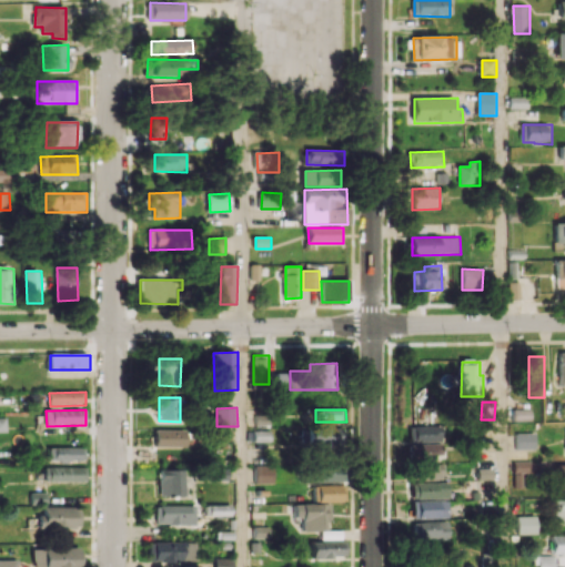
[(412,443),(444,443),(444,427),(411,427),(412,443)]
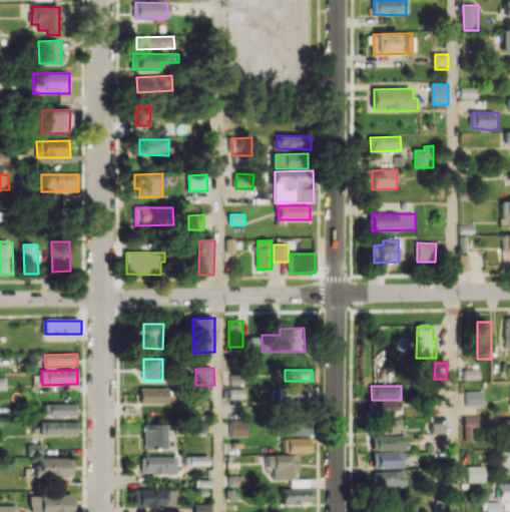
[(287,405),(312,405),(312,387),(287,387),(287,405)]
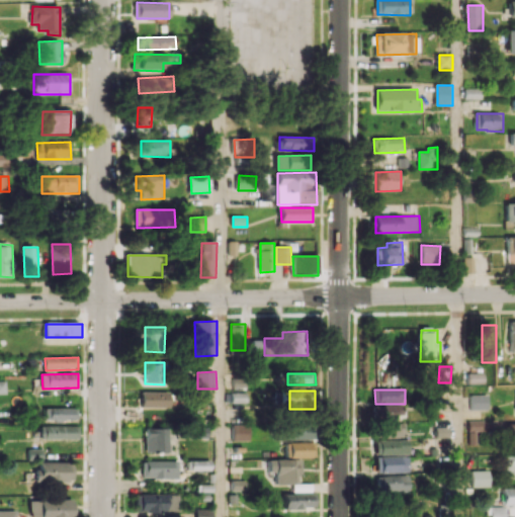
[(171,393),(143,392),(143,409),(171,409),(171,393)]
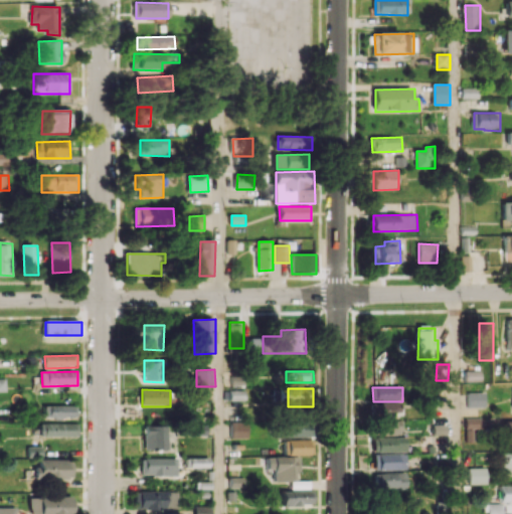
[(469,408),(486,408),(485,393),(469,393),(469,408)]
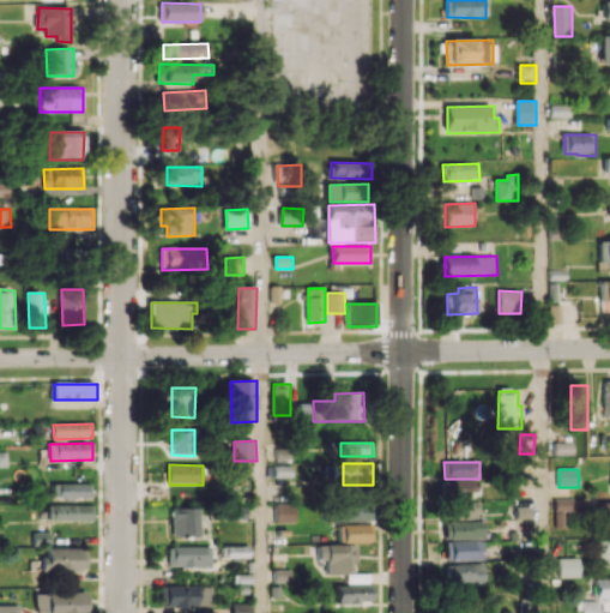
[(450,481),(450,496),(479,496),(479,480),(450,481)]
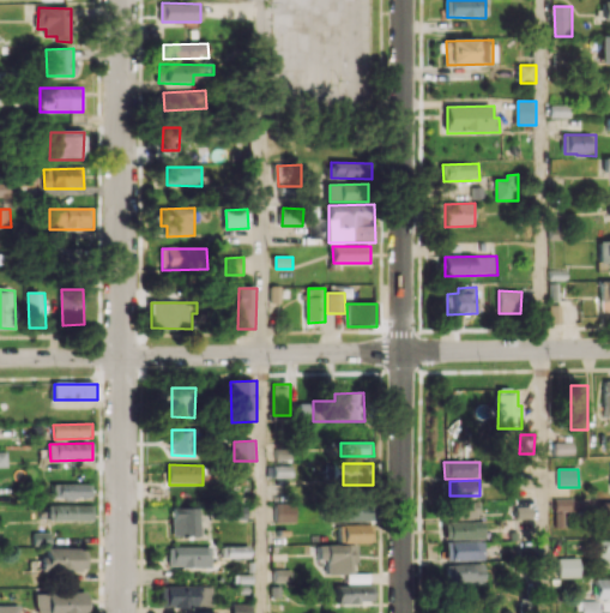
[(92,486),(54,485),(54,498),(92,499),(92,486)]
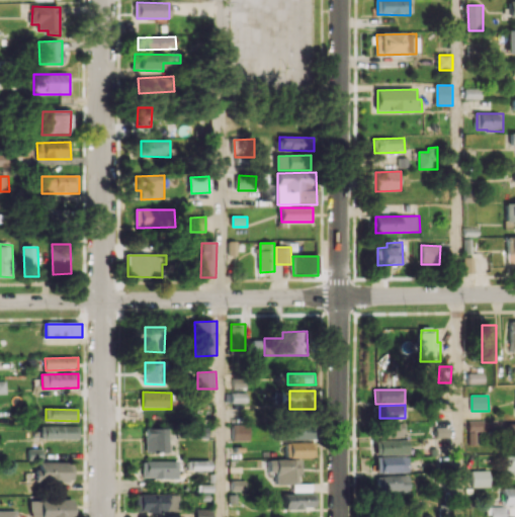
[(468,421),(469,445),(482,445),(482,421),(468,421)]
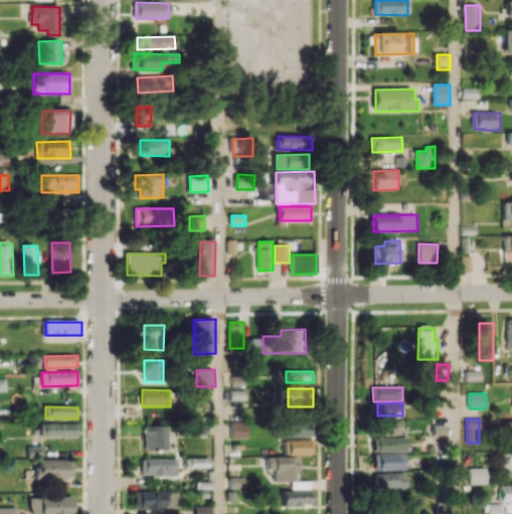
[(406,420),(377,421),(378,436),(406,435),(406,420)]
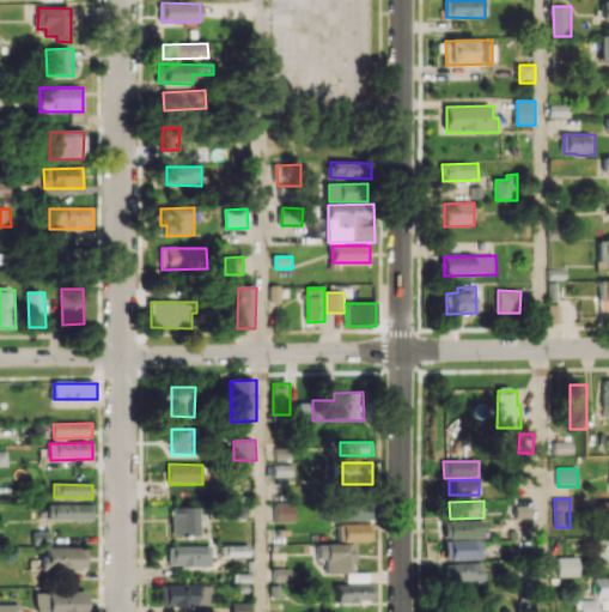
[(297,503),(276,504),(276,522),(297,522),(297,503)]
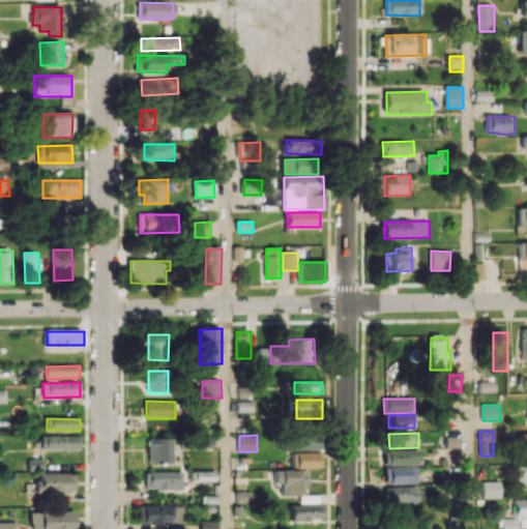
[(81,437),(42,436),(42,449),(81,450),(81,437)]
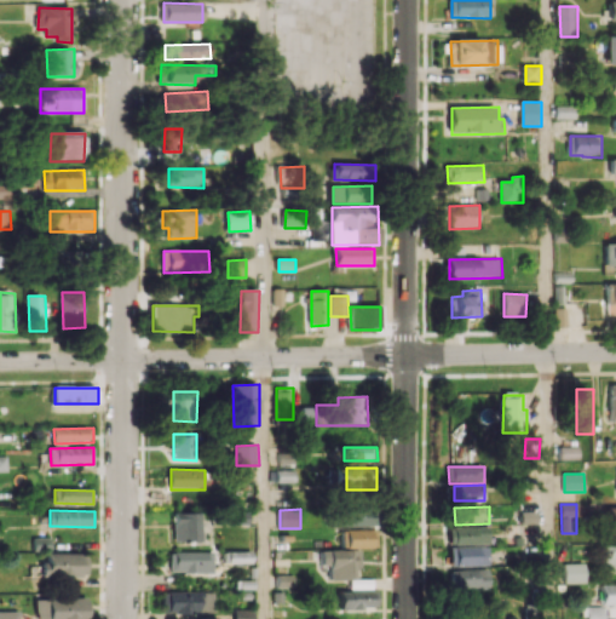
[(347,527),(374,527),(374,511),(347,511),(347,527)]
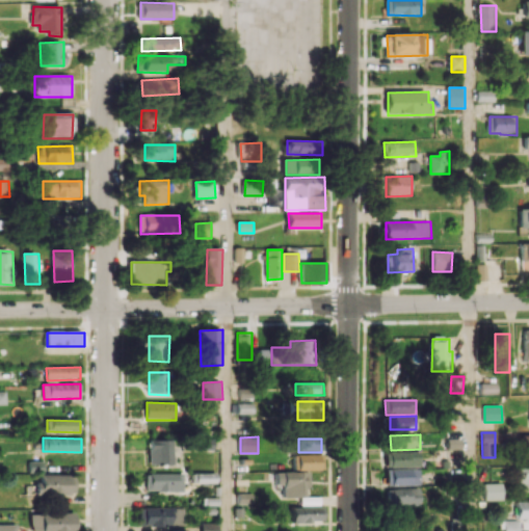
[(463,459),(463,440),(449,440),(448,458),(463,459)]
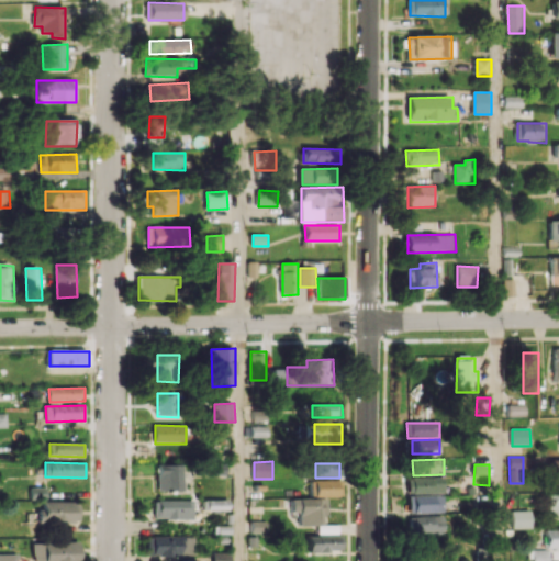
[(185,491),(185,466),(159,466),(159,492),(185,491)]
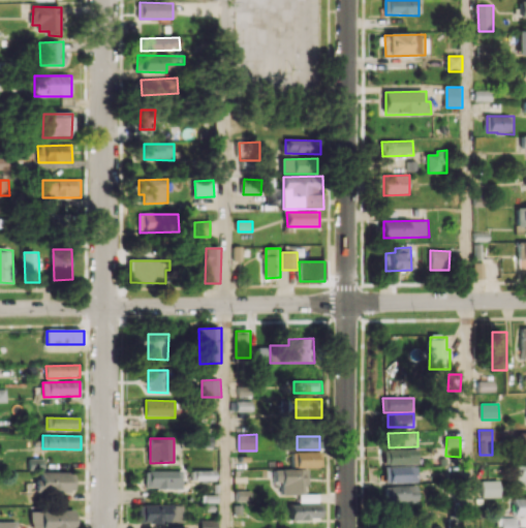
[(420,451),(384,449),(383,465),(420,465),(420,451)]
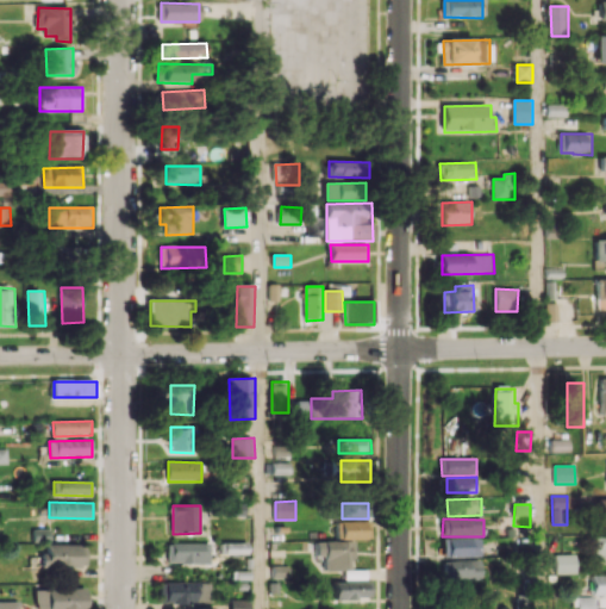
[(373,540),(373,521),(342,522),(343,540),(373,540)]
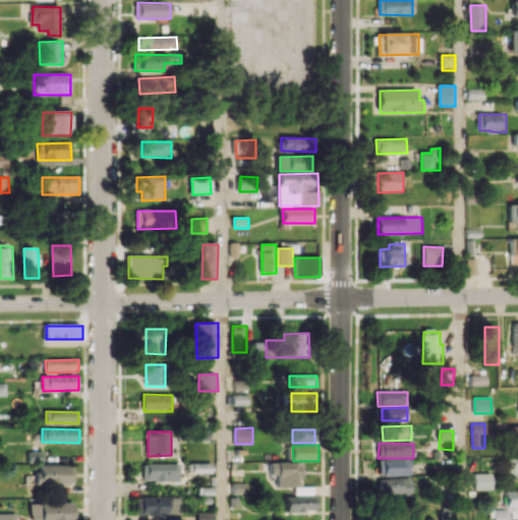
[(45,452),(30,453),(31,463),(45,463),(45,452)]
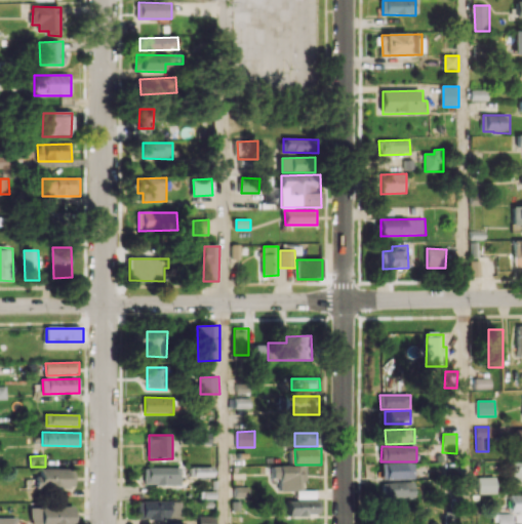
[(382,480),(415,479),(414,462),(382,464),(382,480)]
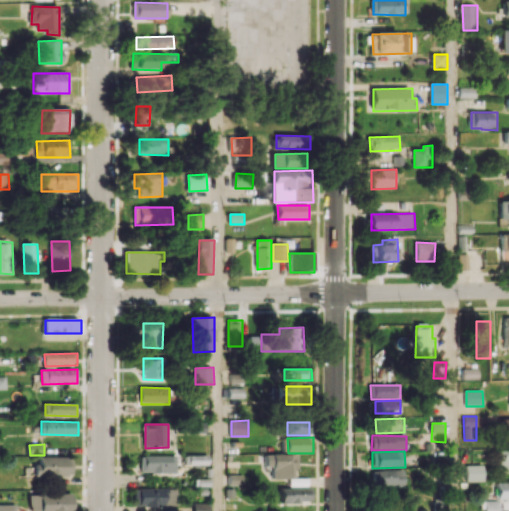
[(299,454),(267,455),(267,467),(274,467),(274,480),(291,480),(291,484),(299,483),(299,454)]
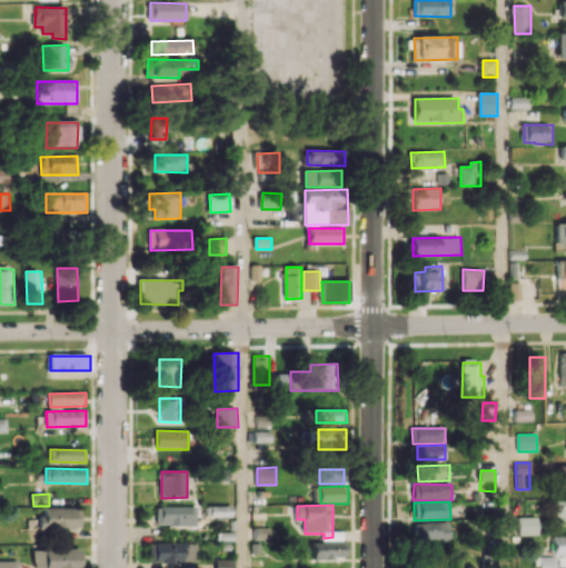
[(198,526),(198,507),(159,507),(159,526),(198,526)]
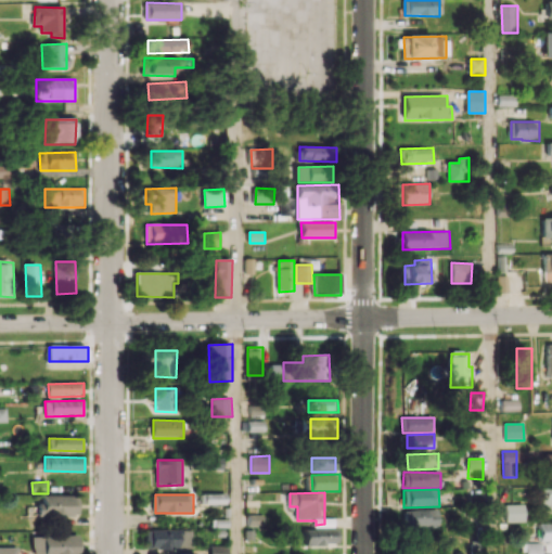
[(202,494),(202,504),(228,504),(228,494),(202,494)]
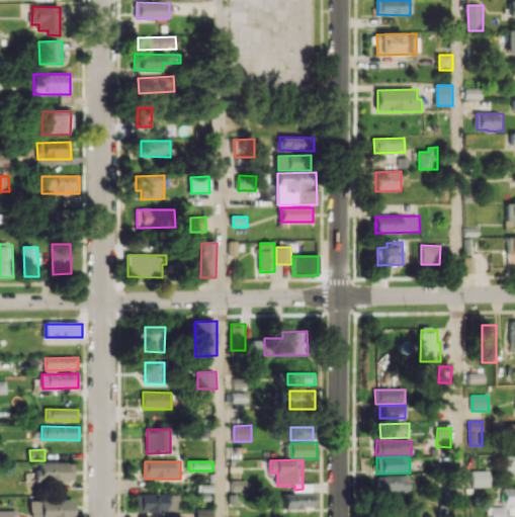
[(74,462),(37,463),(37,482),(74,482),(74,462)]
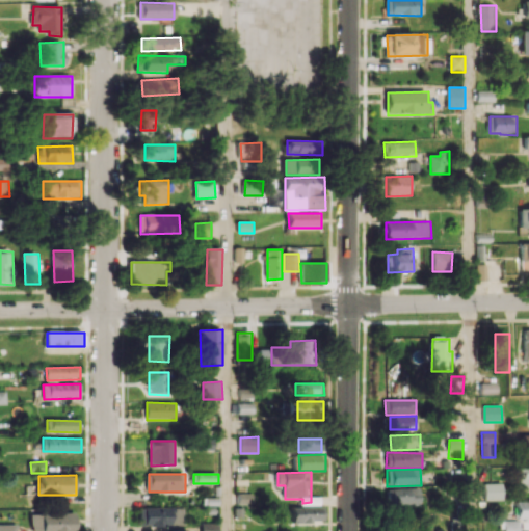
[(485,484),(485,501),(504,501),(503,484),(485,484)]
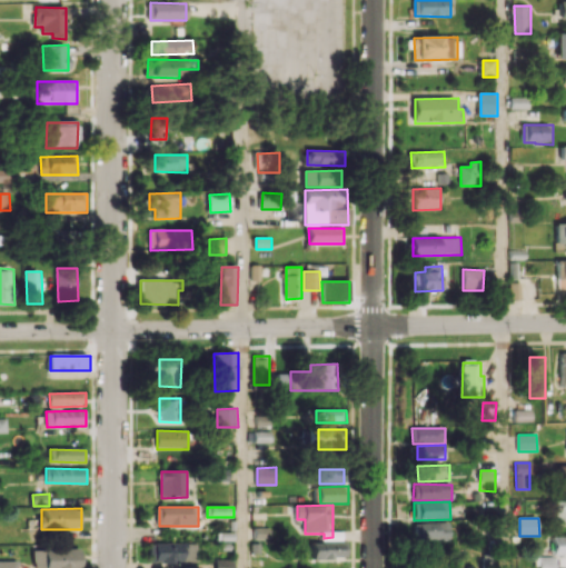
[(415,540),(450,540),(449,524),(415,524),(415,540)]
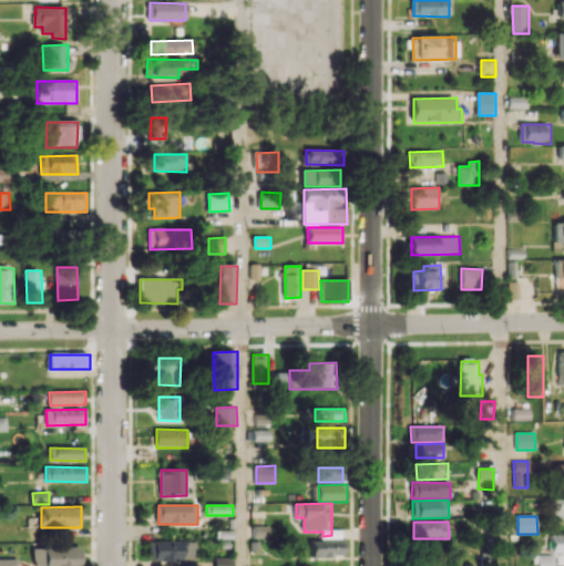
[(270,526),(253,527),(255,554),(273,552),(270,526)]
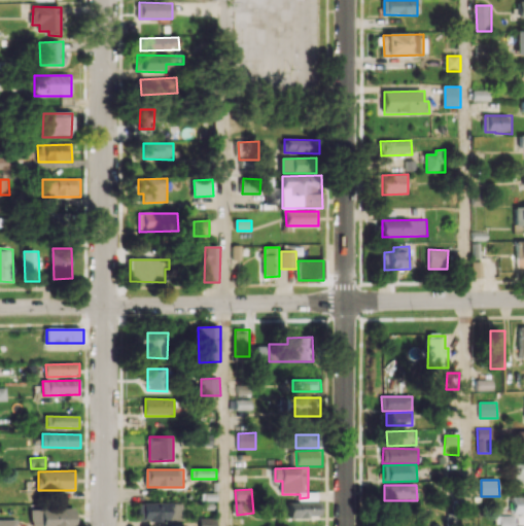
[(523,496),(514,497),(514,515),(523,514),(523,496)]
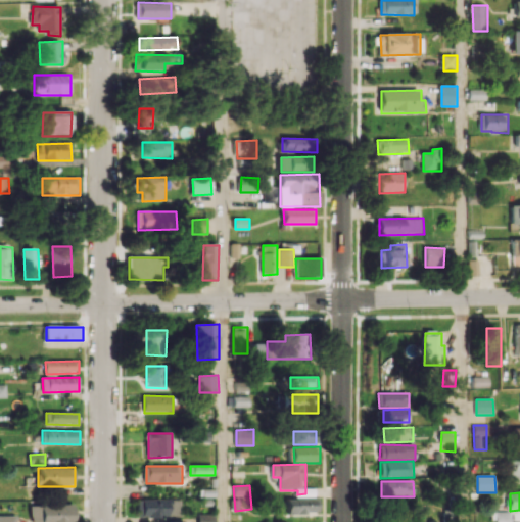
[(143,517),(174,517),(174,500),(143,499),(143,517)]
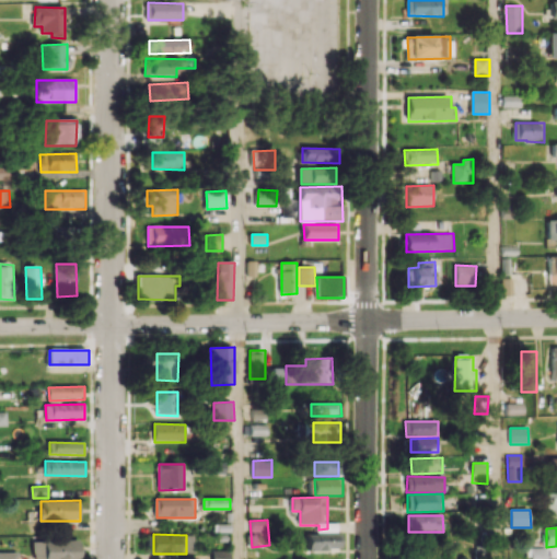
[(309,550),(344,550),(343,534),(309,535),(309,550)]
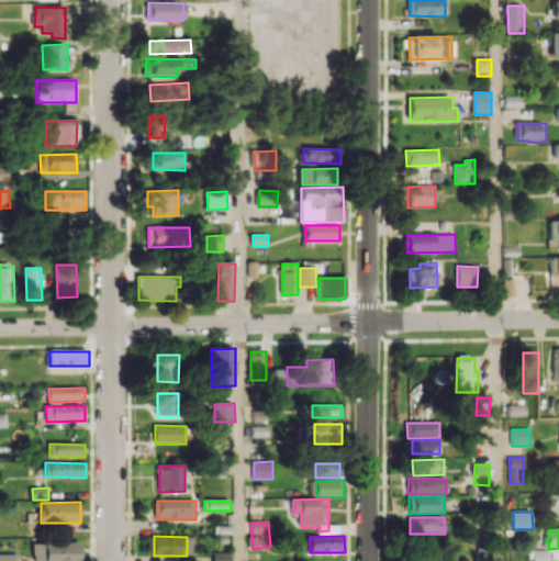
[(44,542),(44,560),(79,560),(80,542),(44,542)]
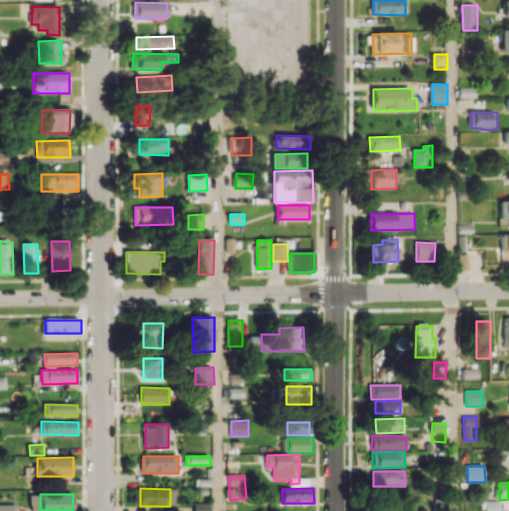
[(501,510),(502,501),(487,502),(487,510),(501,510)]
